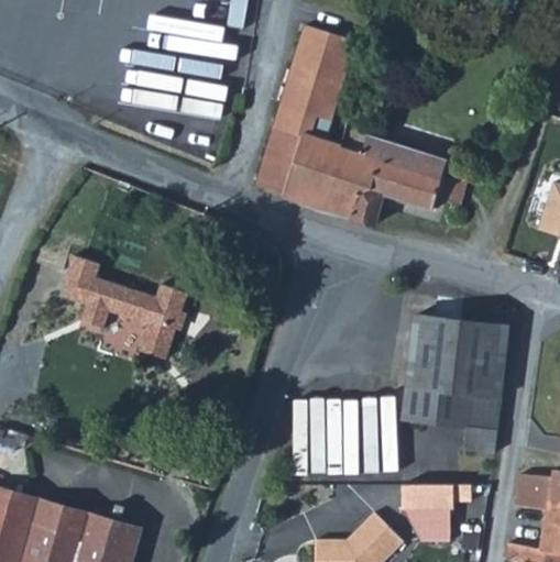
[(305,22),(288,74),(295,76),(308,23),(305,22)]
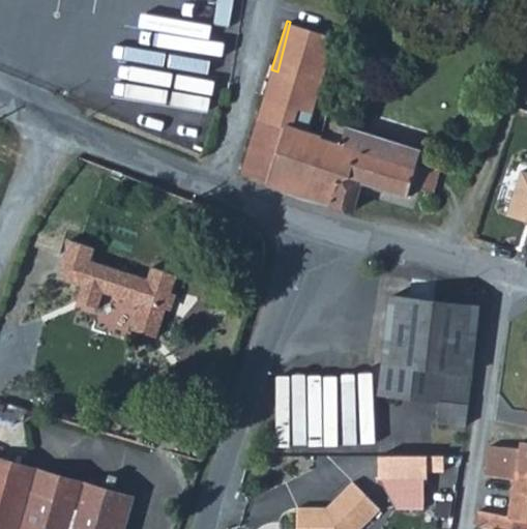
[(290,22),(277,71),(321,85),(337,36),(290,22)]
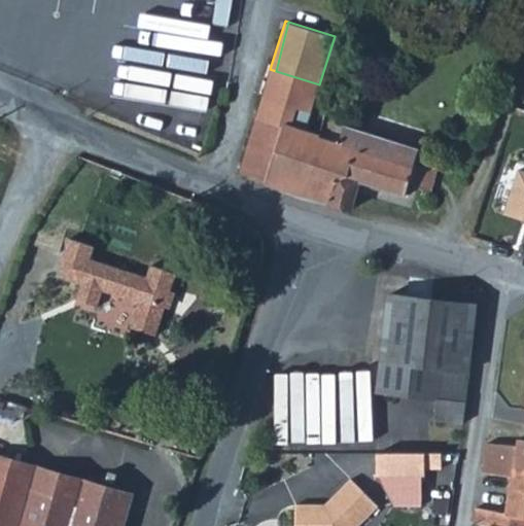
[(300,193),(329,201),(336,179),(342,174),(346,175),(354,144),(332,137),(306,128),(319,84),(276,71),(270,69),(238,170),(267,182),(300,193)]
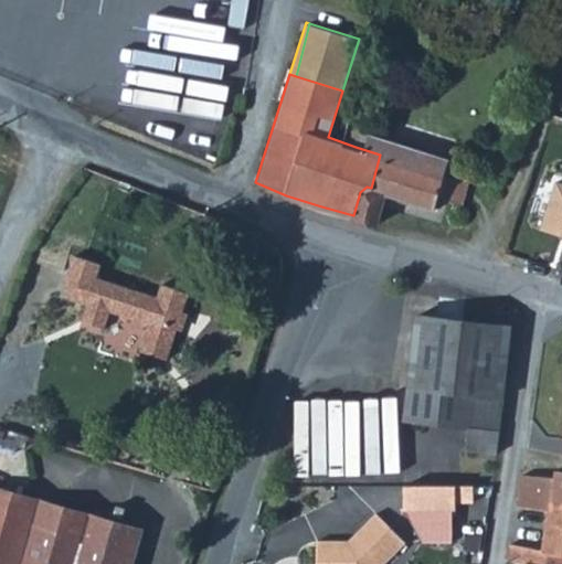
[(371,188),(384,192),(419,203),(432,206),(435,195),(442,178),(444,169),(447,159),(413,148),(360,131),(356,147),(380,155),(371,188)]
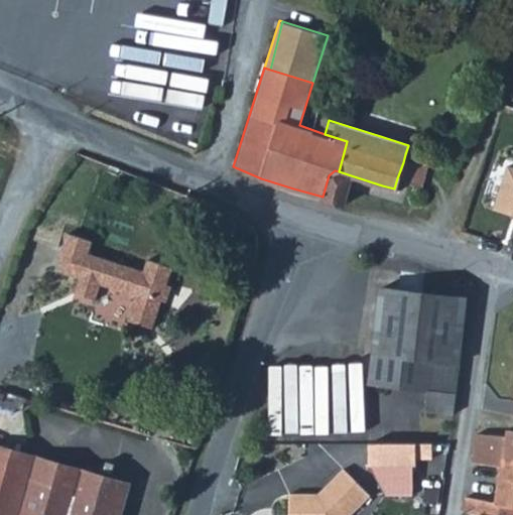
[(453,166),(466,169),(469,154),(457,151),(453,166)]
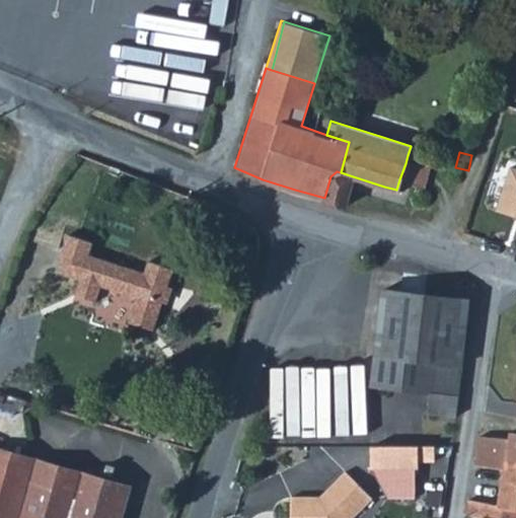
[(428,162),(408,155),(406,163),(399,179),(420,186),(428,162)]
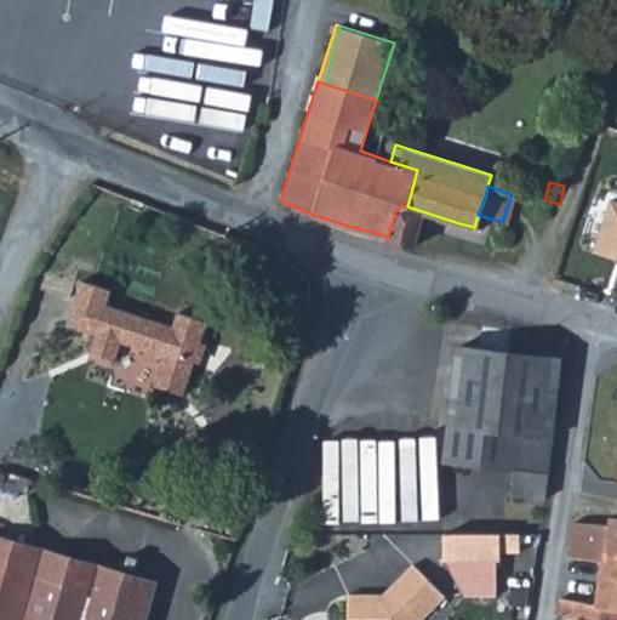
[(540,220),(555,223),(560,204),(544,200),(540,220)]
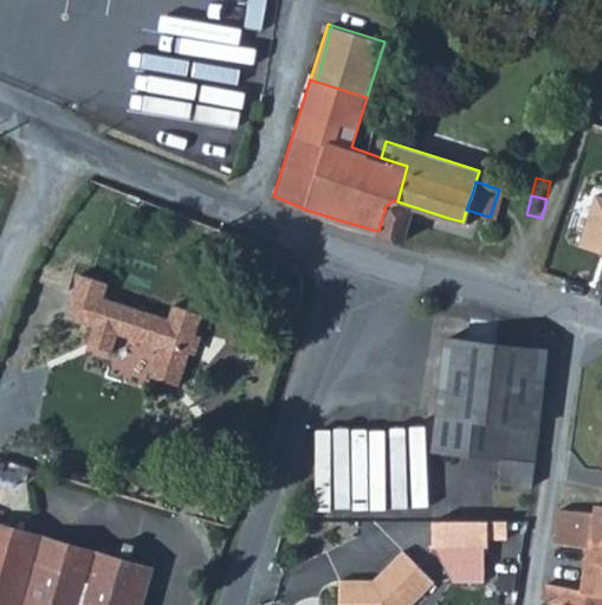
[(379,231),(403,237),(412,206),(397,201),(393,200),(386,206),(379,231)]
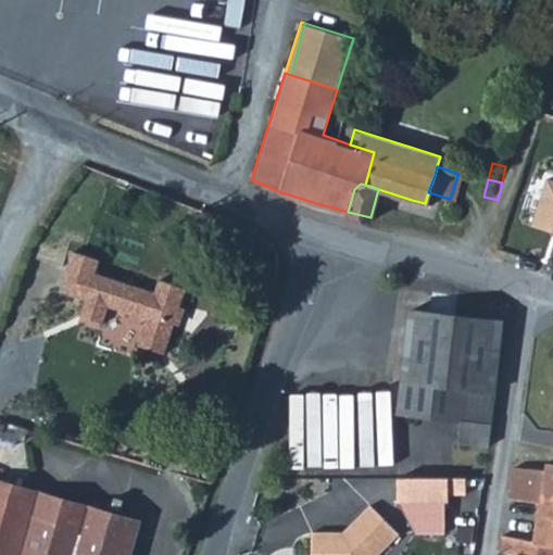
[(63,275),(59,288),(85,298),(80,311),(101,317),(108,301),(128,308),(147,314),(136,344),(164,354),(170,338),(187,288),(159,277),(154,290),(130,282),(95,269),(99,256),(74,248),(63,275)]
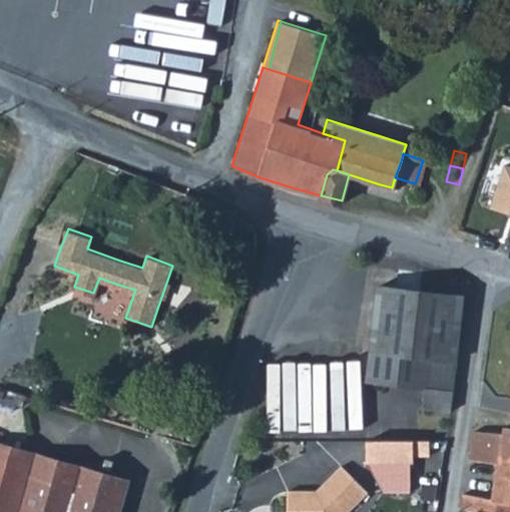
[(419,405),(449,407),(452,375),(457,334),(460,298),(428,294),(405,291),(375,287),(371,321),(366,366),(364,379),(408,385),(421,386),(419,405)]
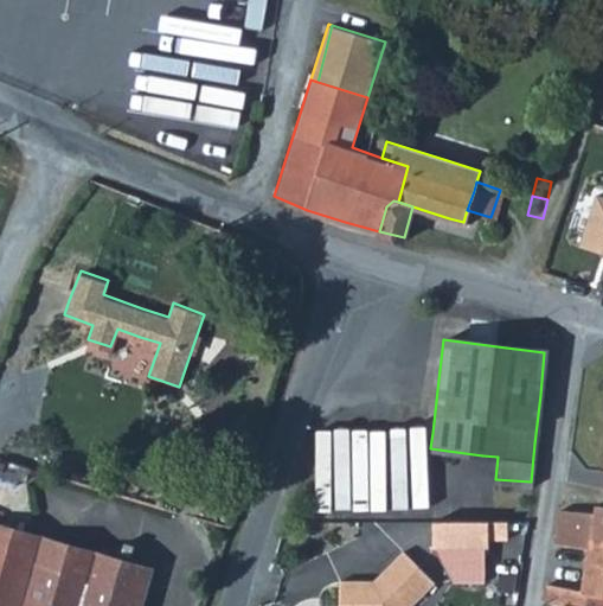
[(551,542),(584,548),(587,540),(602,542),(602,506),(591,505),(590,514),(557,509),(551,542)]
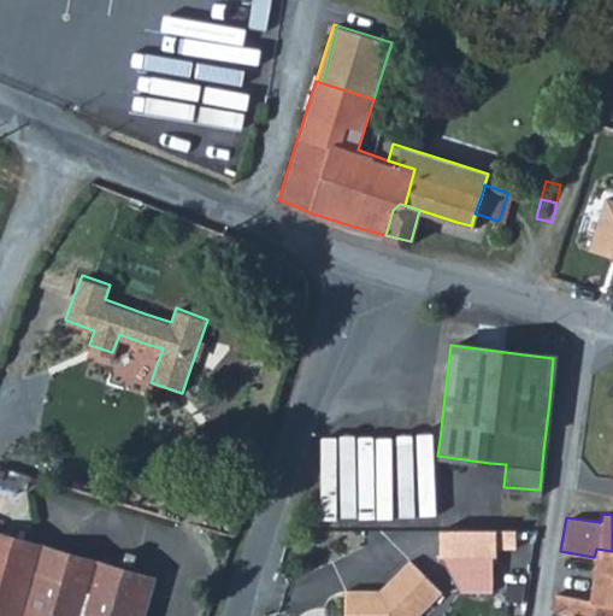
[(449,596),(501,596),(501,552),(519,552),(520,532),(451,531),(449,596)]
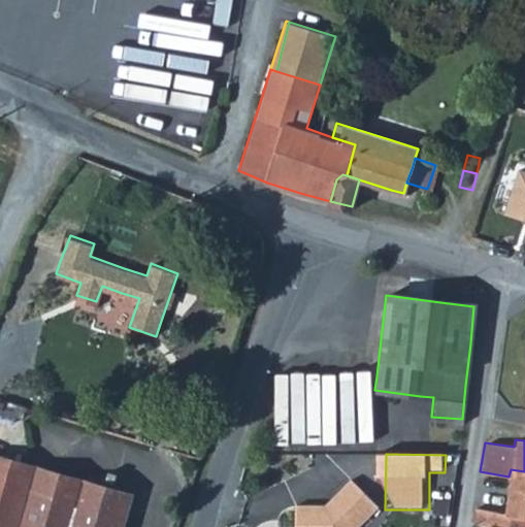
[(0,526),(121,526),(124,520),(131,492),(59,472),(0,457),(0,526)]
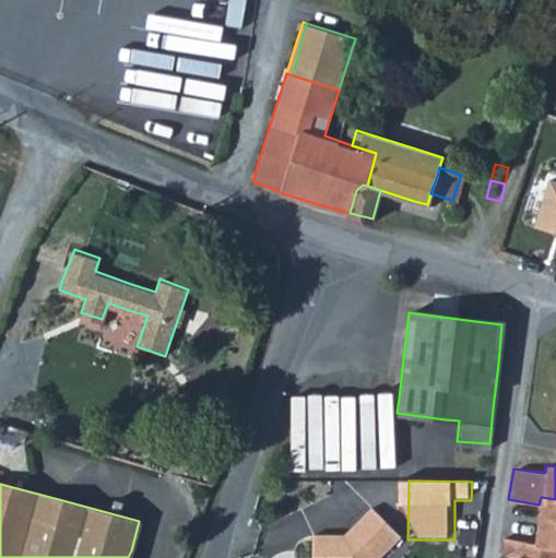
[(501,535),(498,555),(516,557),(518,557),(555,557),(555,499),(541,497),(539,505),(532,543),(501,535)]
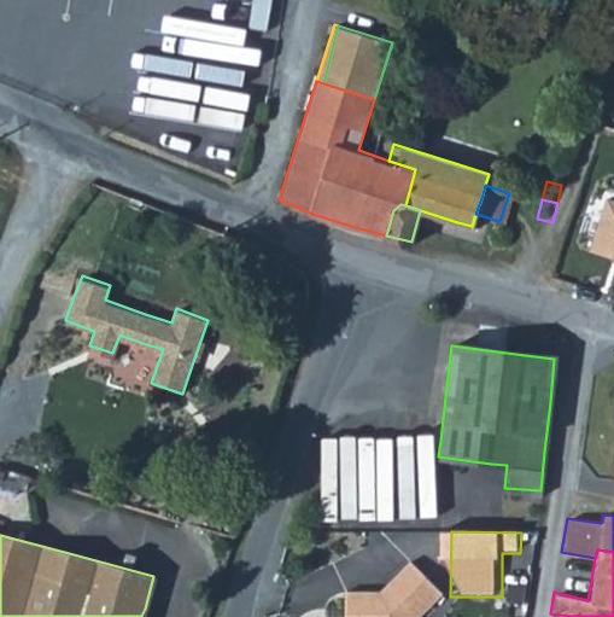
[(374,591),(341,591),(340,616),(413,616),(437,594),(404,562),(374,591)]
